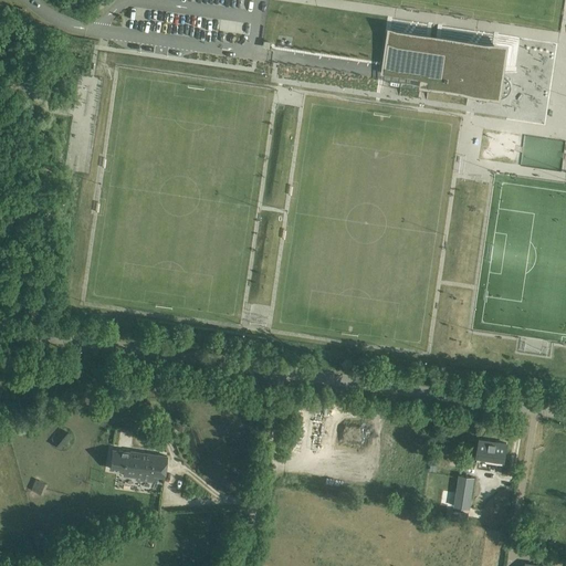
[(428,86),(429,86),(468,92),(469,92),(499,97),(500,97),(501,97),(502,97),(503,96),(504,96),(505,96),(505,95),(506,95),(507,94),(509,93),(510,92),(510,91),(511,90),(511,88),(511,87),(511,86),(511,85),(511,84),(511,83),(511,82),(510,81),(510,80),(509,80),(509,79),(507,77),(506,77),(506,76),(505,76),(504,75),(503,75),(502,75),(503,71),(503,70),(504,59),(388,41),(384,73),(429,80),(428,86)]
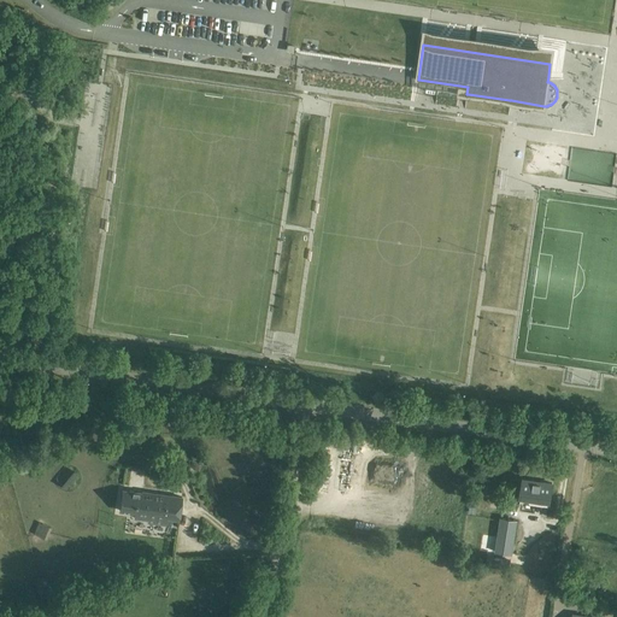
[(368,178),(369,153),(357,152),(356,178),(368,178)]
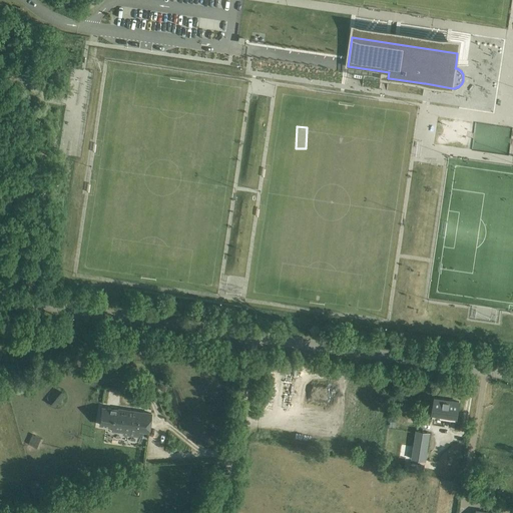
[(435,399),(433,409),(433,413),(457,417),(459,402),(449,400),(449,401),(435,399)]
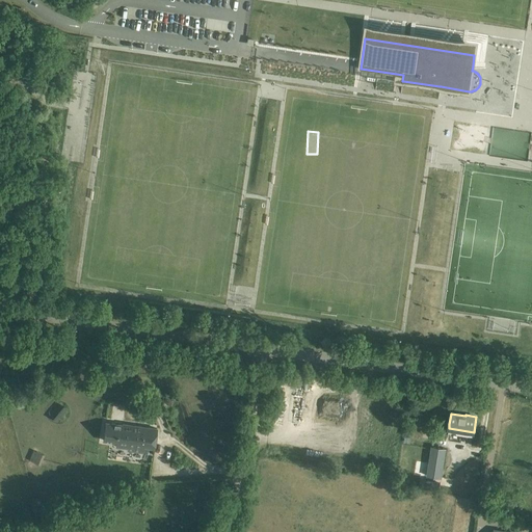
[(105,422),(103,441),(115,442),(115,447),(128,448),(129,445),(154,448),(157,428),(123,424),(123,425),(105,422)]
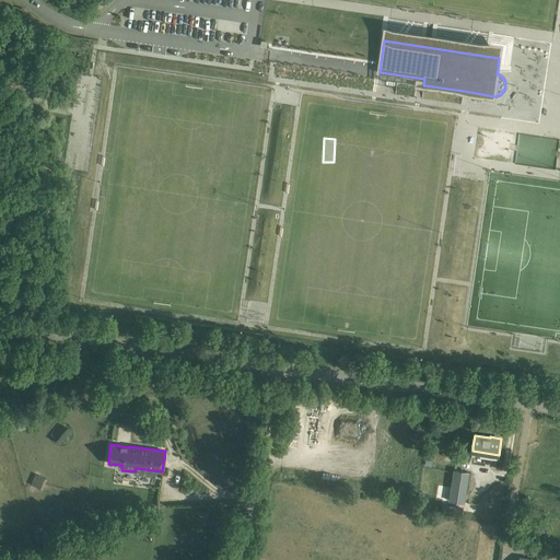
[(454,470),(450,500),(465,503),(470,473),(454,470)]
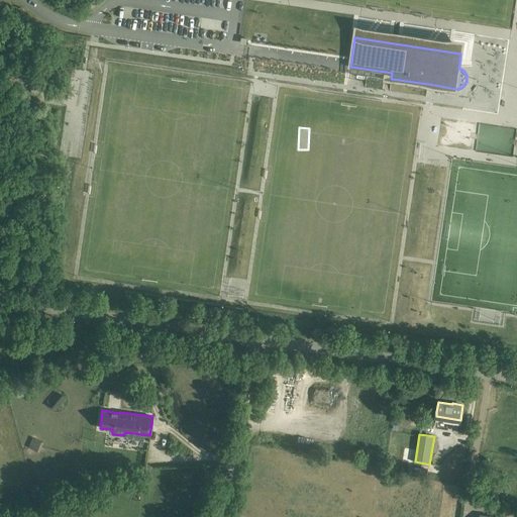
[(408,464),(407,474),(427,477),(428,468),(408,464)]
